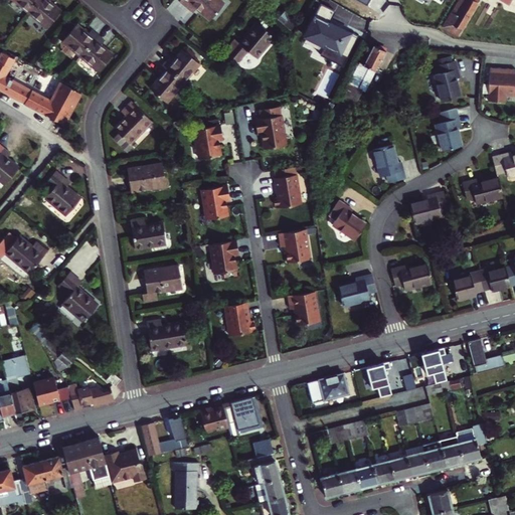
[(12,0),(27,12),(37,0),(12,0)]
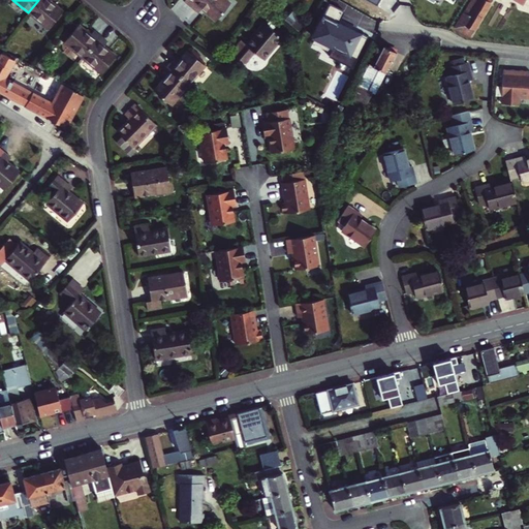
[(38,0),(28,12),(47,29),(62,11),(50,1),(51,0),(38,0)]
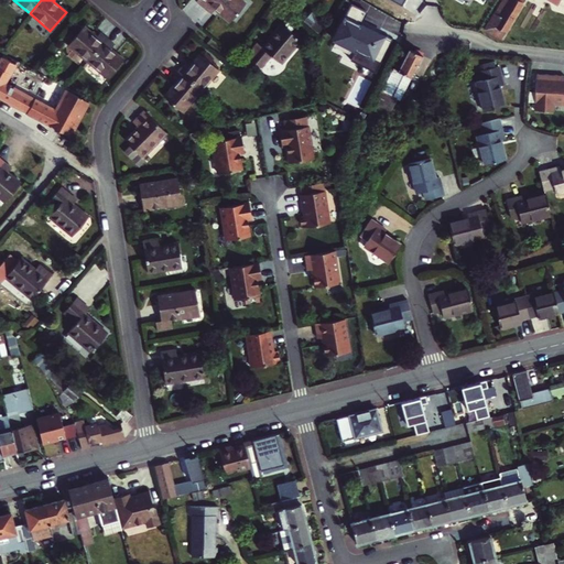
[(243,0),(207,0),(203,6),(210,12),(214,8),(228,20),(245,1),(243,0)]
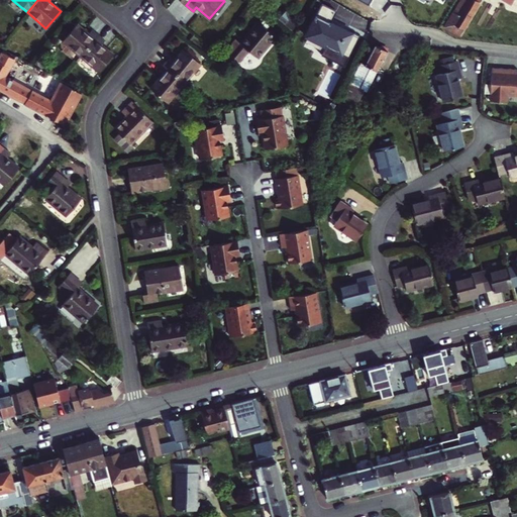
[(454,13),(453,12),(444,27),(459,36),(481,0),(462,0),(458,7),(457,7),(454,13)]
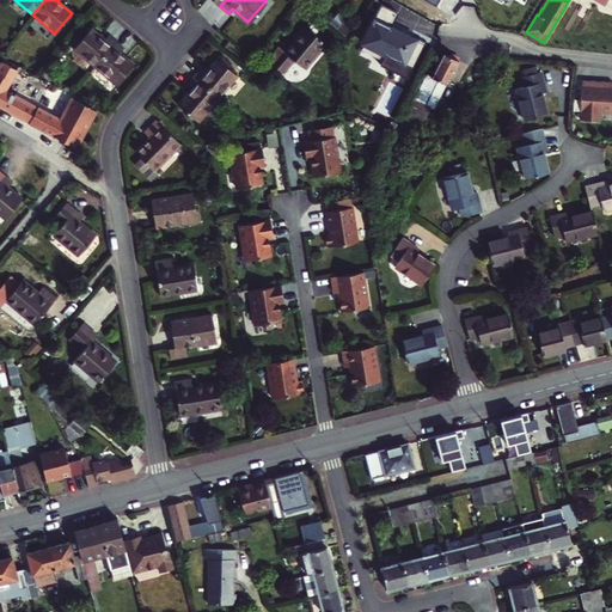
[(381,4),(362,42),(386,54),(381,65),(408,78),(426,42),(414,36),(412,37),(397,29),(396,31),(391,28),(398,12),(381,4)]
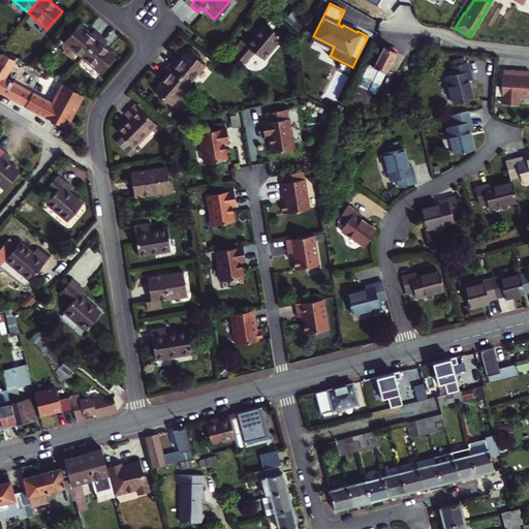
[(64,37),(83,54),(101,32),(95,27),(91,31),(80,21),(64,37)]
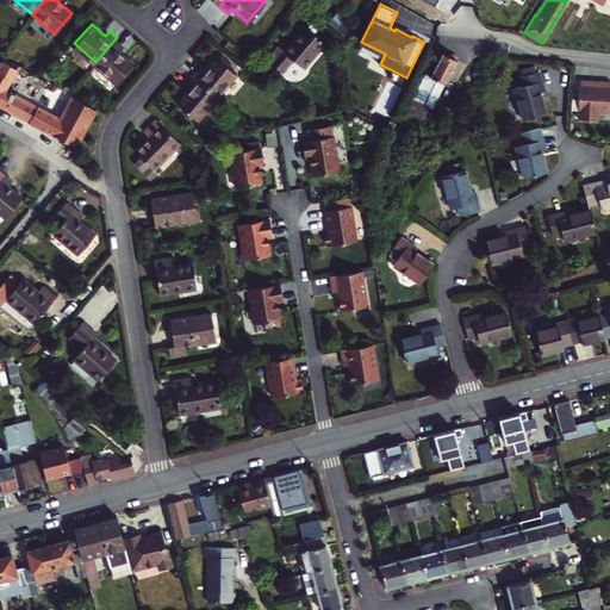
[(302,68),(323,43),(303,26),(282,50),(277,45),(265,58),(281,73),(292,60),(302,68)]
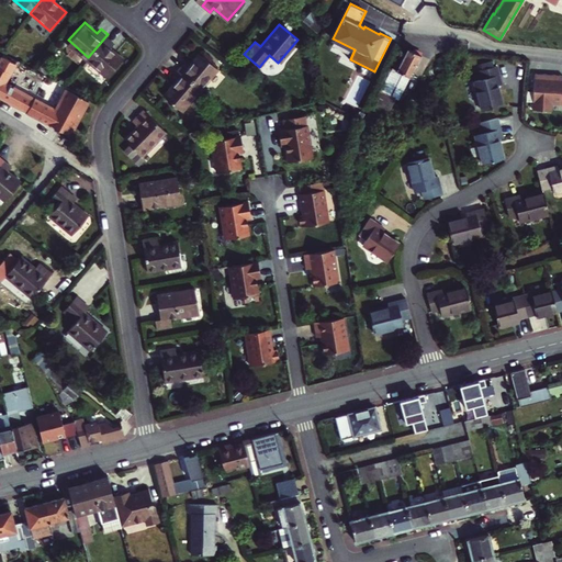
[(108,34),(88,57),(108,75),(124,56),(112,45),(115,41),(108,34)]
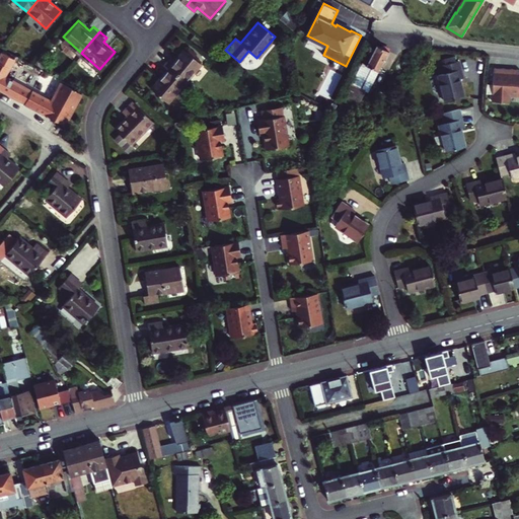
[(365,69),(361,66),(358,73),(366,77),(374,80),(388,53),(376,47),(365,69)]
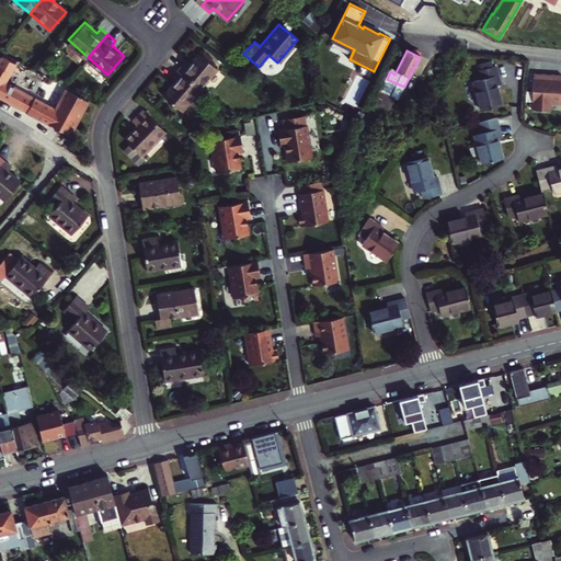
[(201,90),(218,69),(199,53),(189,66),(184,61),(178,69),(201,90)]
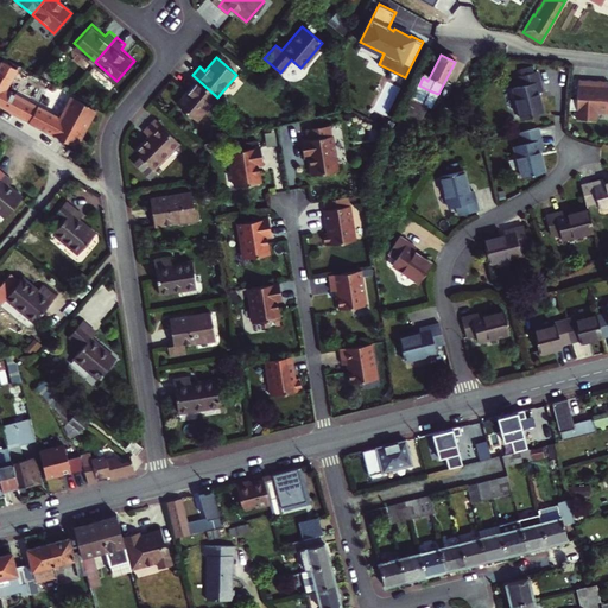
[(19,70),(21,67),(6,58),(4,62),(19,70)]
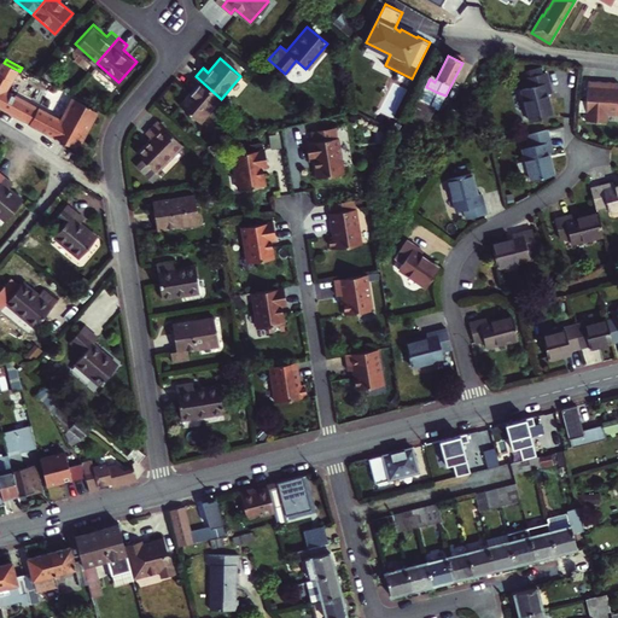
[(4,63),(0,69),(0,74),(13,81),(19,71),(4,63)]
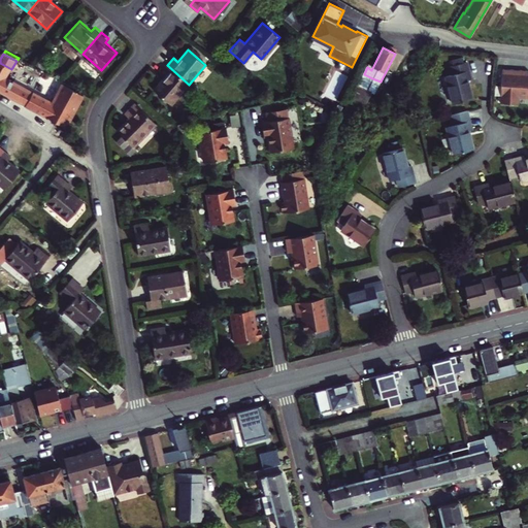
[(11,69),(0,63),(0,92),(66,128),(85,93),(65,83),(53,105),(6,80),(11,69)]
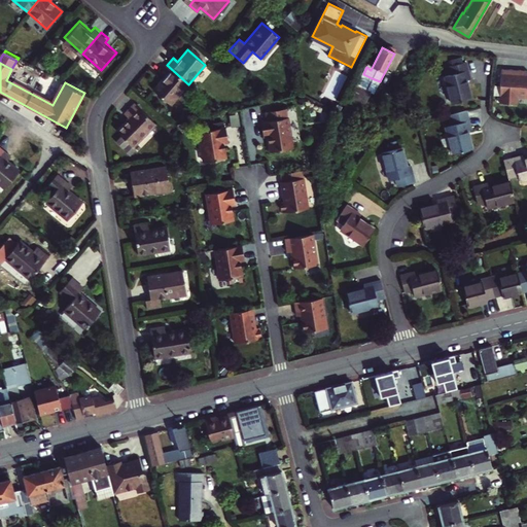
[(188,84),(167,65),(161,72),(165,76),(153,89),(171,105),(188,84)]
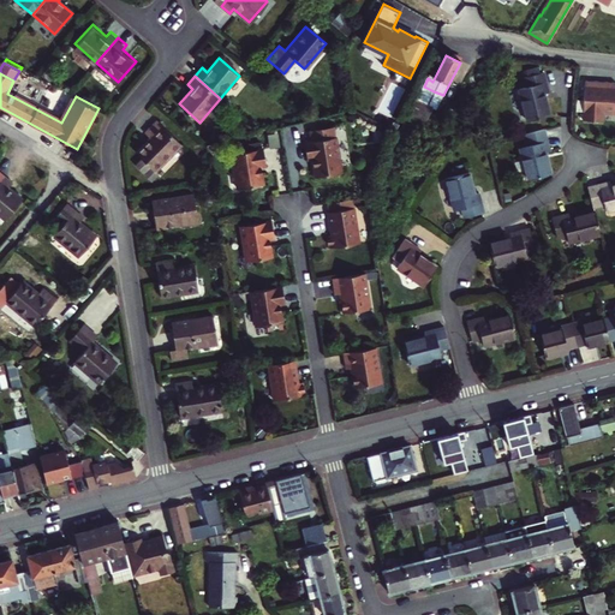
[(542,100),(547,99),(543,79),(514,85),(524,126),(547,120),(542,100)]
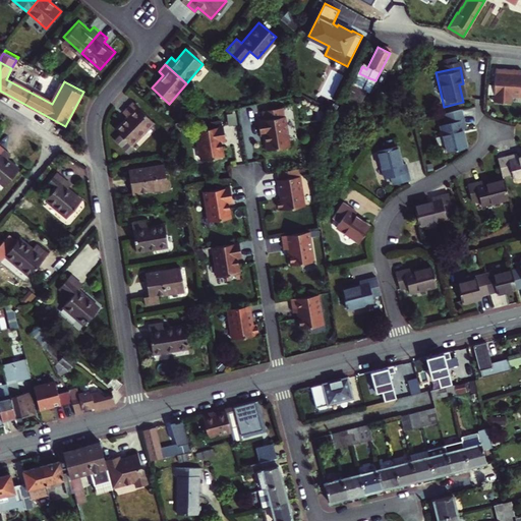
[(513,99),(520,99),(520,71),(497,70),(496,87),(487,87),(486,96),(496,97),(495,104),(513,105),(513,99)]
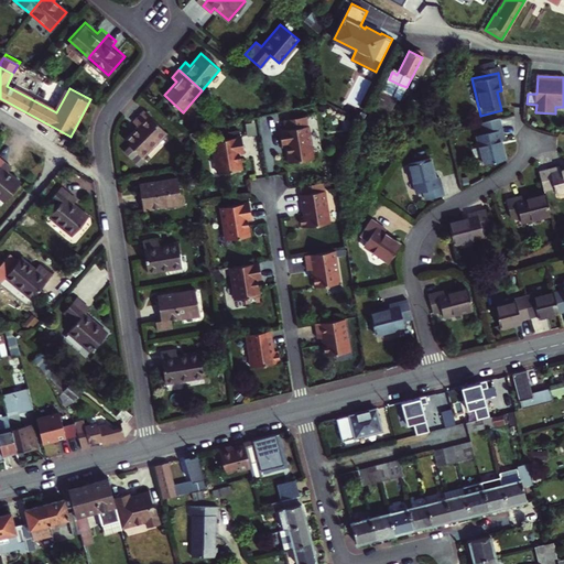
[(398,84),(389,79),(355,147),(367,152),(369,148),(371,149),(397,99),(391,97),(398,84)]
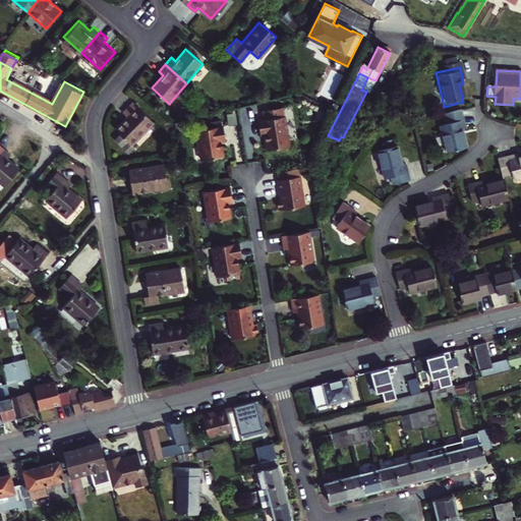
[(133,147),(154,123),(132,104),(122,115),(126,119),(115,132),(121,136),(115,143),(130,156),(135,150),(133,147)]
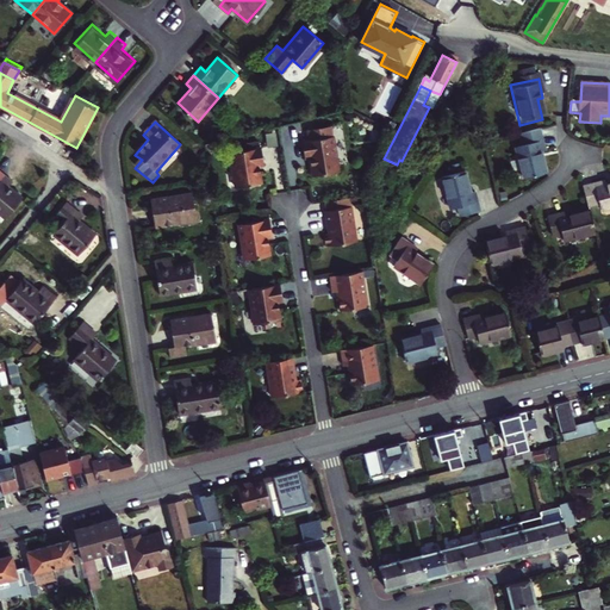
[(542,154),(537,135),(517,138),(520,149),(512,150),(520,181),(542,176),(537,155),(542,154)]
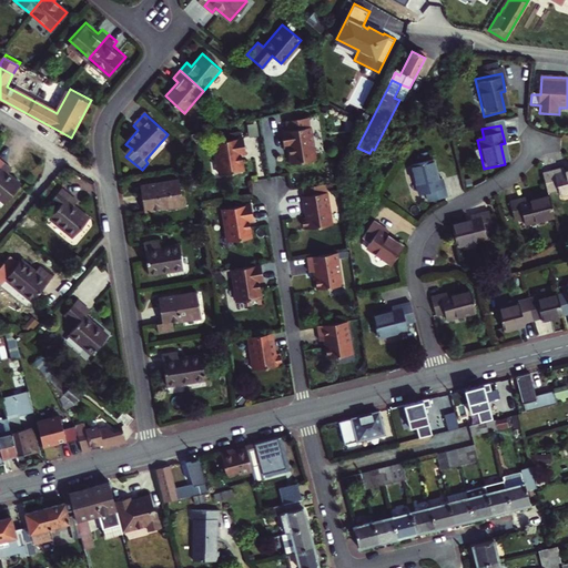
[(257,127),(250,128),(252,139),(260,138),(257,127)]
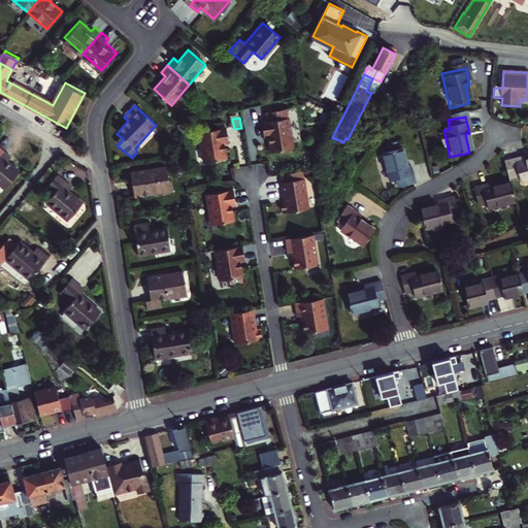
[(263,141),(268,140),(271,157),(303,152),(299,130),(290,131),(289,123),(261,128),(263,141)]
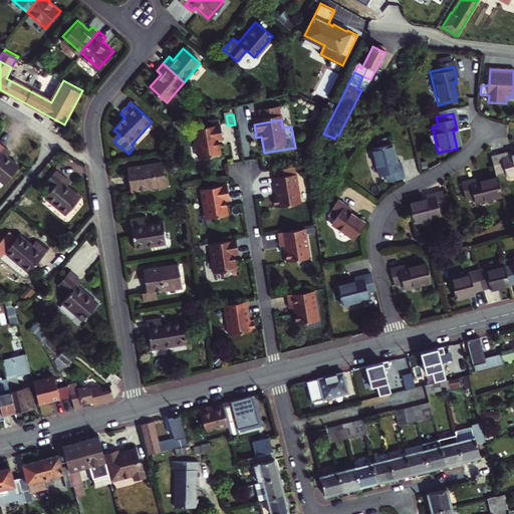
[(200,163),(221,160),(219,144),(224,143),(222,130),(195,134),(200,163)]
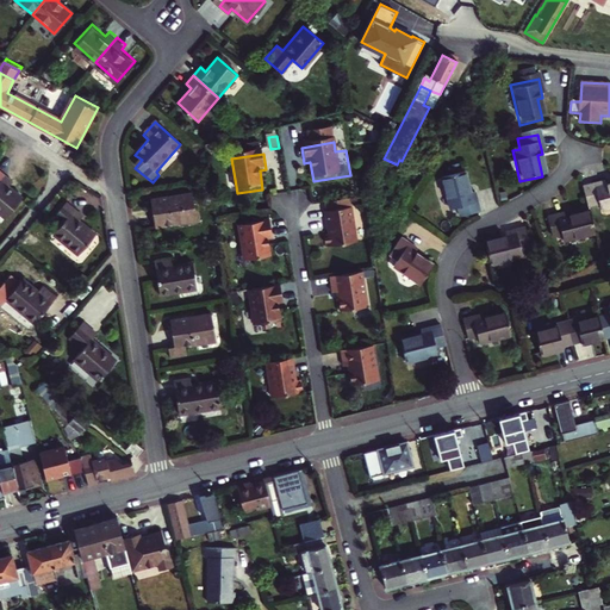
[(458,207),(460,216),(480,212),(475,192),(471,192),(466,172),(444,176),(452,209),(458,207)]
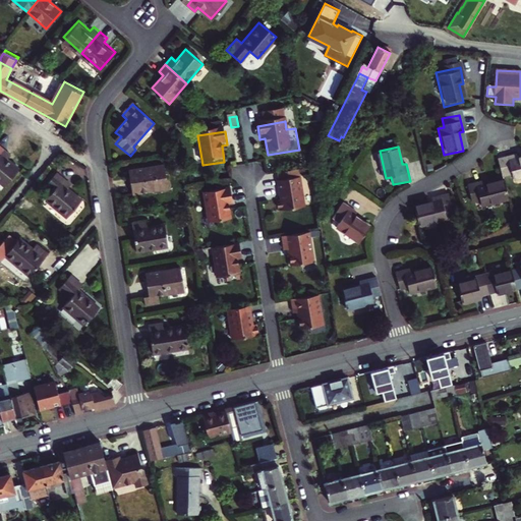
[(0,182),(7,188),(21,170),(9,161),(12,156),(6,151),(0,158),(0,182)]
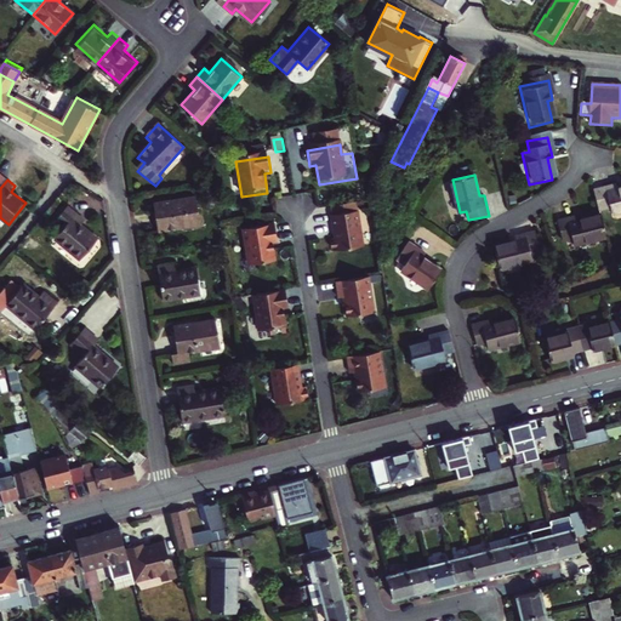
[(590,188),(594,210),(605,208),(607,214),(620,210),(620,186),(611,188),(611,184),(590,188)]
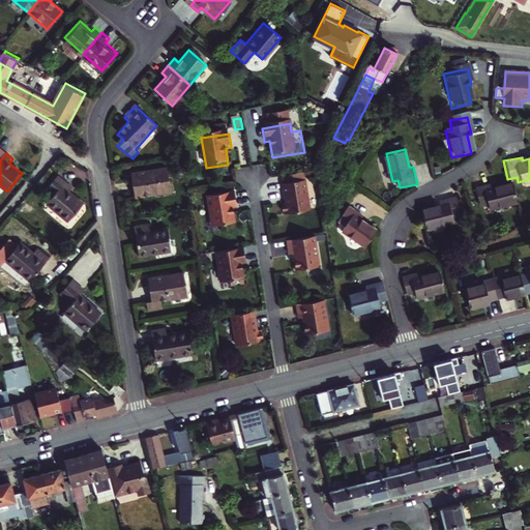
[(135,177),(138,202),(174,197),(171,172),(135,177)]
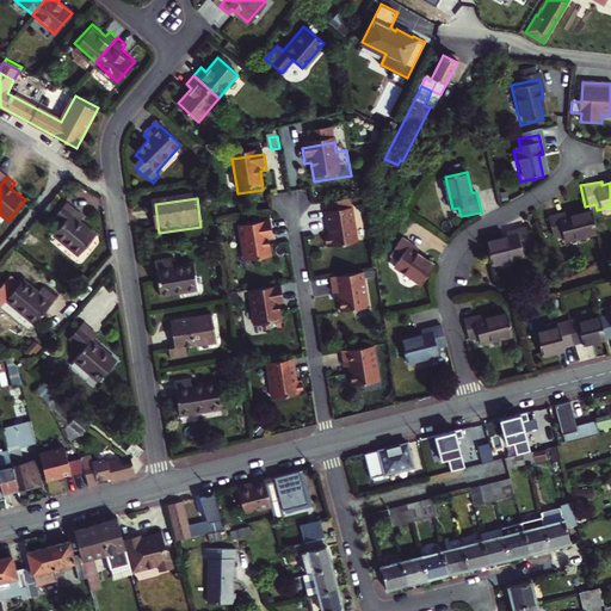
[(350,203),(327,207),(328,215),(327,215),(329,230),(332,230),(333,238),(325,239),(327,251),(357,246),(350,203)]
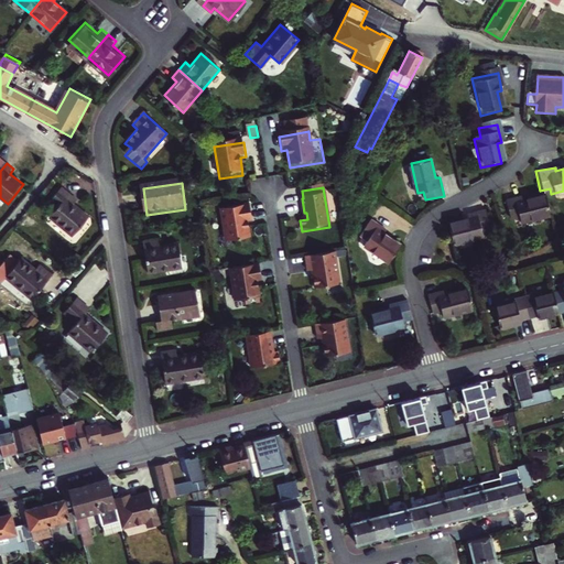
[(60,209),(51,219),(74,239),(90,219),(75,206),(77,202),(63,190),(52,203),(60,209)]
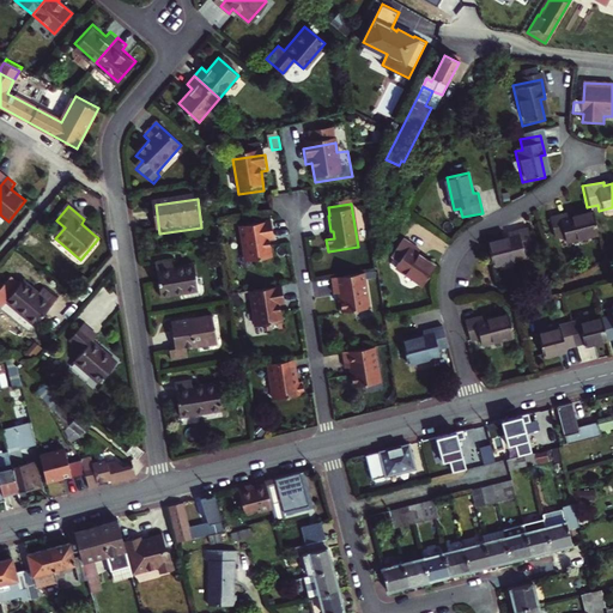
[(563,246),(595,240),(589,217),(569,220),(568,216),(547,220),(551,241),(562,238),(563,246)]
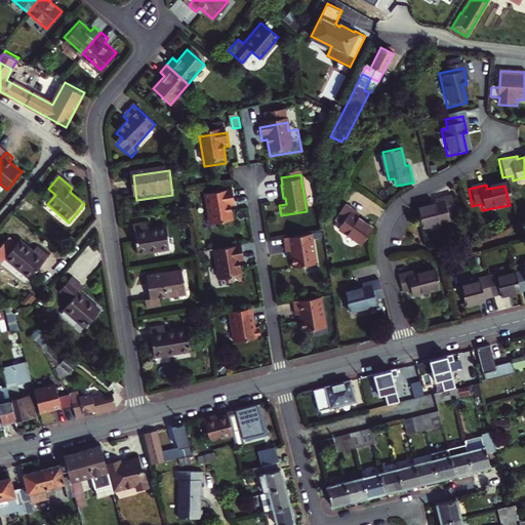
[(233,225),(231,209),(236,208),(233,193),(206,198),(211,229),(233,225)]
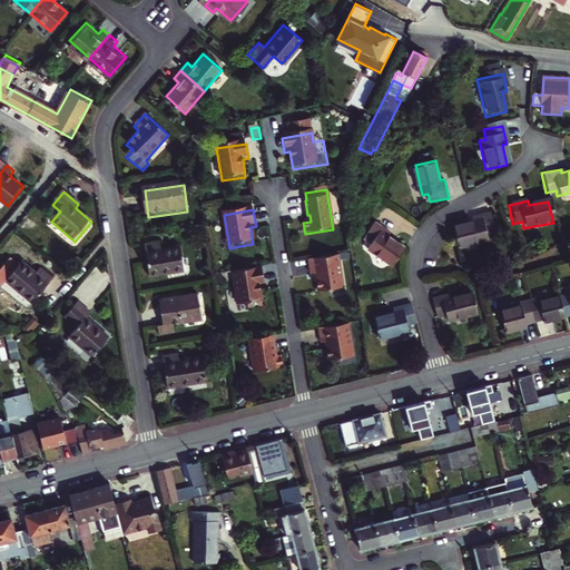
[(453,226),(457,247),(487,242),(485,235),(494,233),(491,214),(472,217),(473,223),(453,226)]
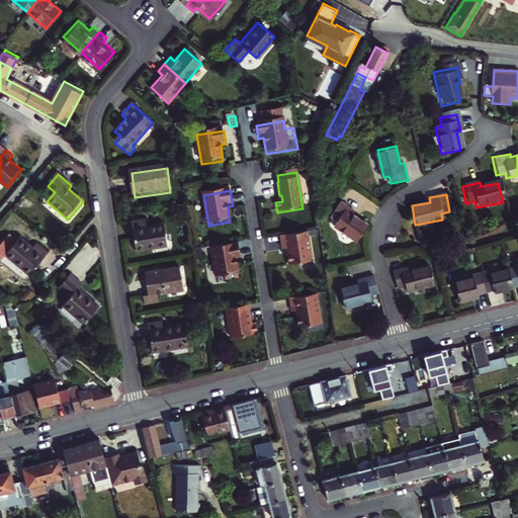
[(333,228),(355,244),(367,228),(351,217),(354,213),(340,203),(330,217),(337,222),(333,228)]
